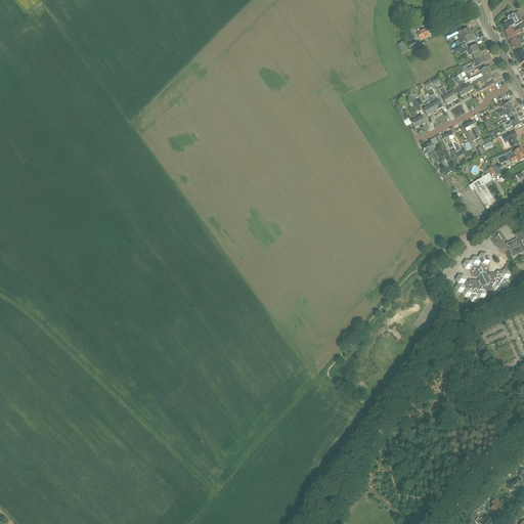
[(509,20),(501,25),(503,27),(501,28),(504,31),(505,30),(505,31),(519,24),(523,20),(518,12),(515,13),(508,17),(509,20)]
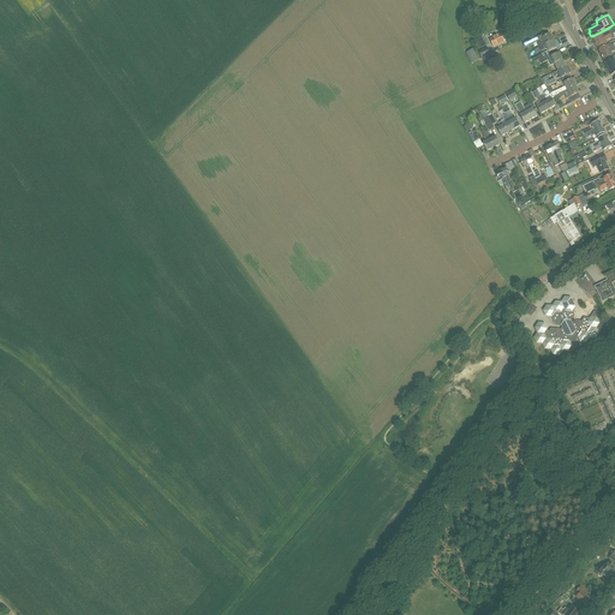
[(592,37),(595,42),(610,35),(614,31),(614,25),(614,27),(608,31),(609,33),(603,35),(602,33),(592,37)]
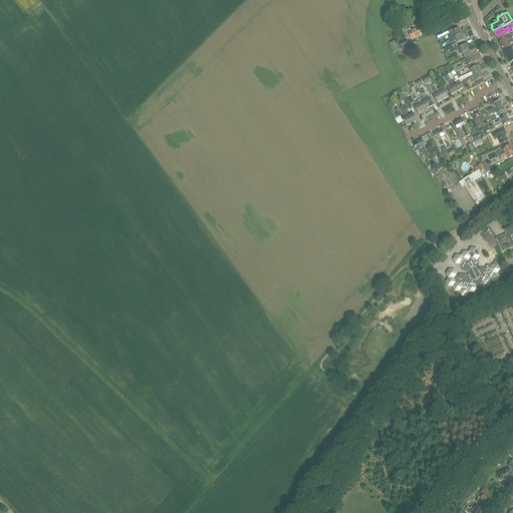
[(512,26),(509,29),(496,35),(498,40),(506,36),(505,34),(510,31),(511,32),(512,31),(512,30),(512,26)]
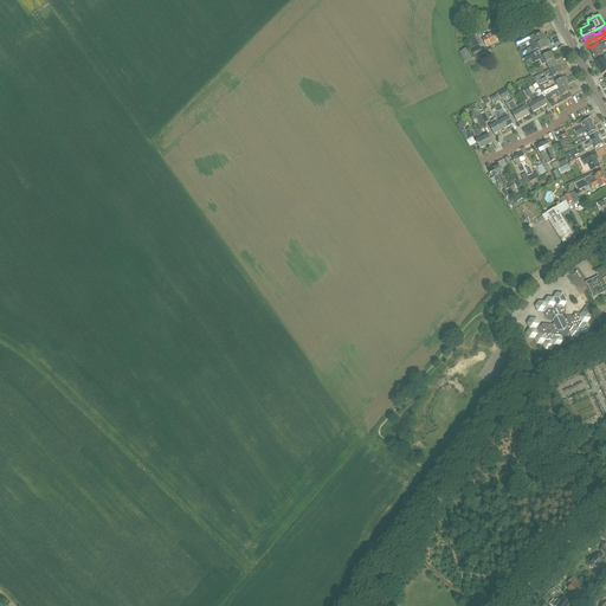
[(494,33),(483,38),(487,46),(497,40),(494,33)]
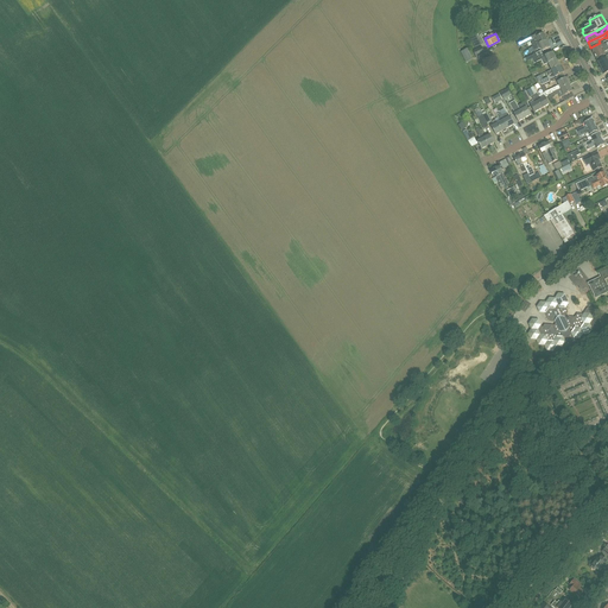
[(520,42),(517,43),(519,46),(521,45),(536,38),(538,40),(533,43),(531,44),(533,48),(539,44),(548,40),(544,33),(538,36),(537,33),(534,33),(520,42)]
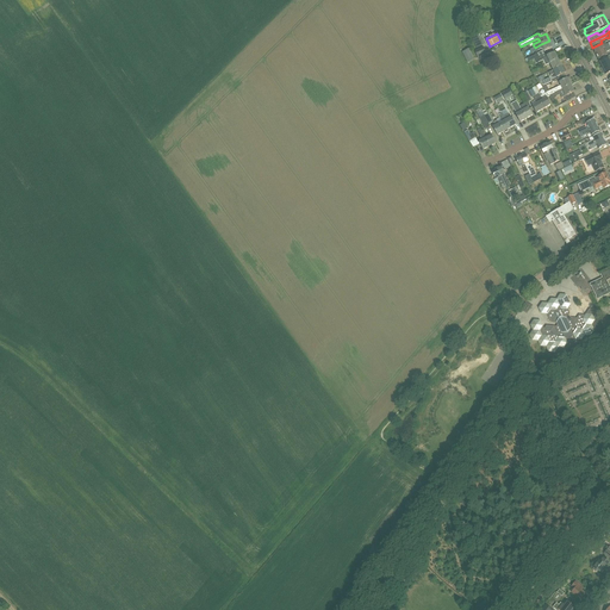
[(477,35),(471,37),(477,48),(481,45),(477,35)]
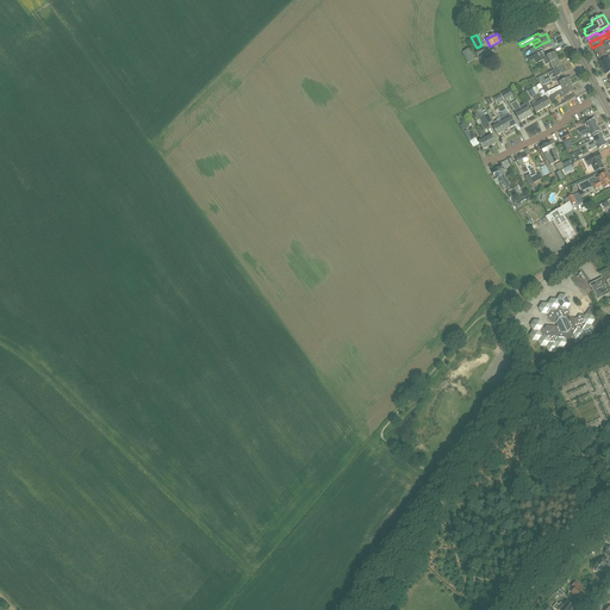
[(535,48),(534,48),(535,51),(539,50),(539,49),(542,48),(545,51),(552,48),(549,41),(541,44),(535,48)]
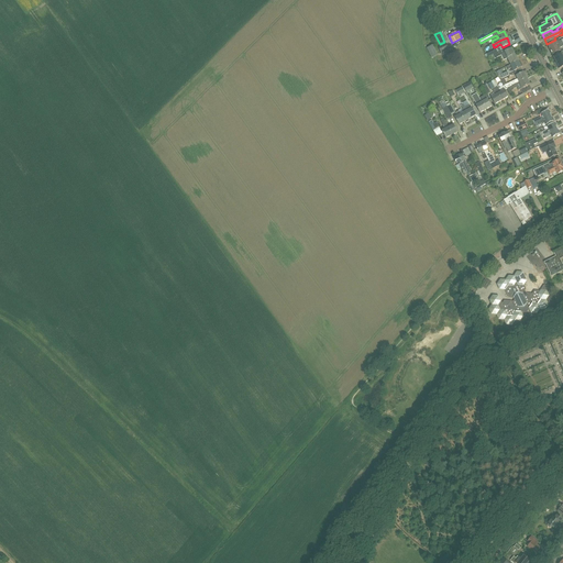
[(548,45),(550,50),(562,43),(562,39),(560,41),(559,40),(556,41),(548,45)]
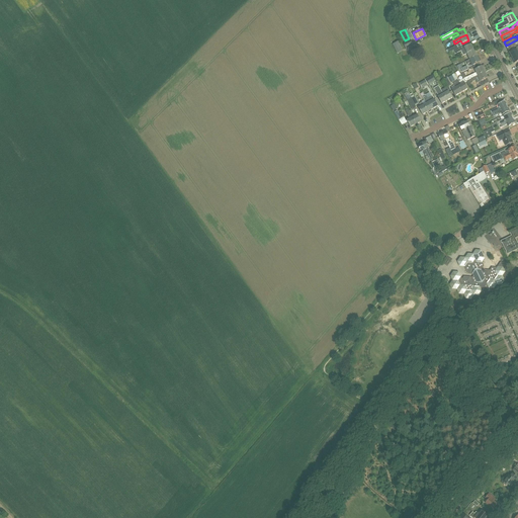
[(406,50),(413,46),(410,39),(403,42),(406,50)]
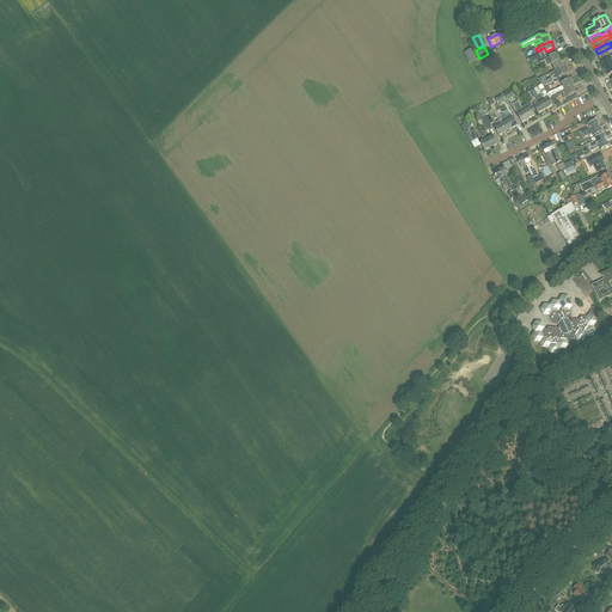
[(611,47),(598,54),(600,60),(610,55),(609,51),(611,49),(611,47)]
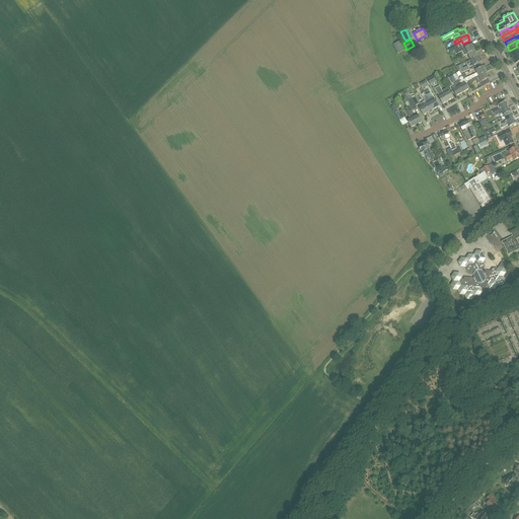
[(397,53),(404,51),(401,42),(394,44),(397,53)]
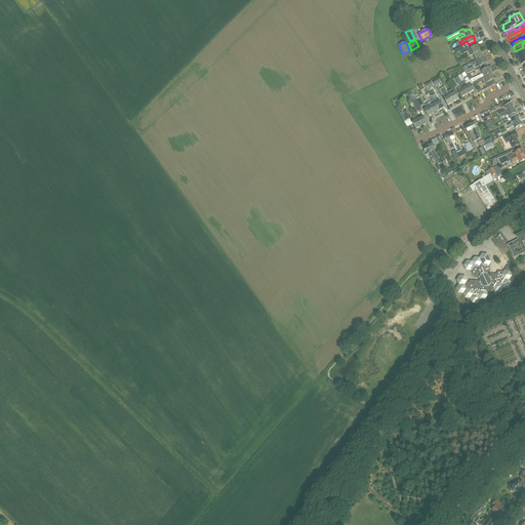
[(458,48),(453,50),(455,53),(459,51),(466,48),(465,45),(458,48)]
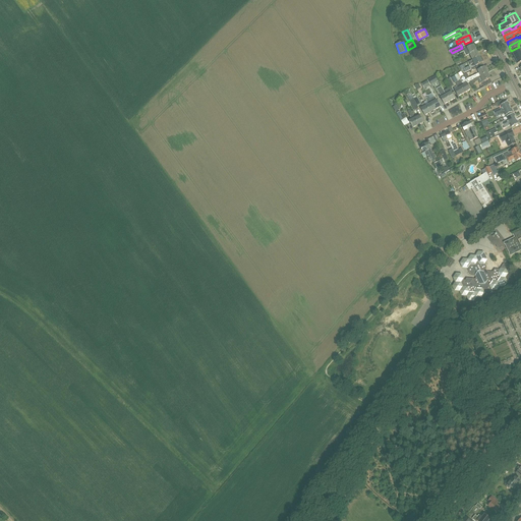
[(466,46),(462,48),(456,51),(458,54),(464,51),(466,56),(470,54),(477,51),(474,45),(467,48),(466,46)]
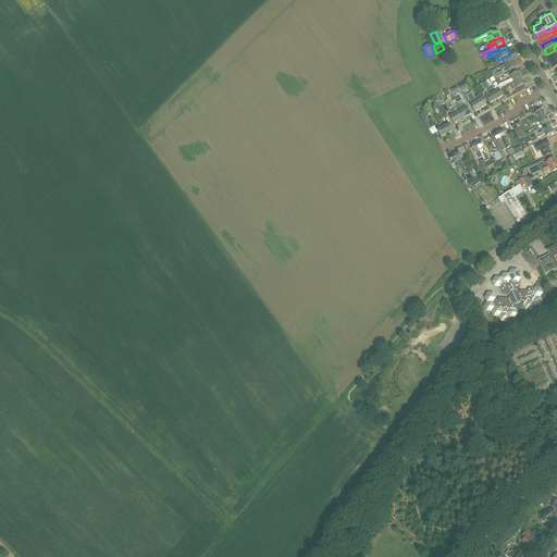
[(556,50),(555,51),(547,56),(551,61),(556,58),(556,50)]
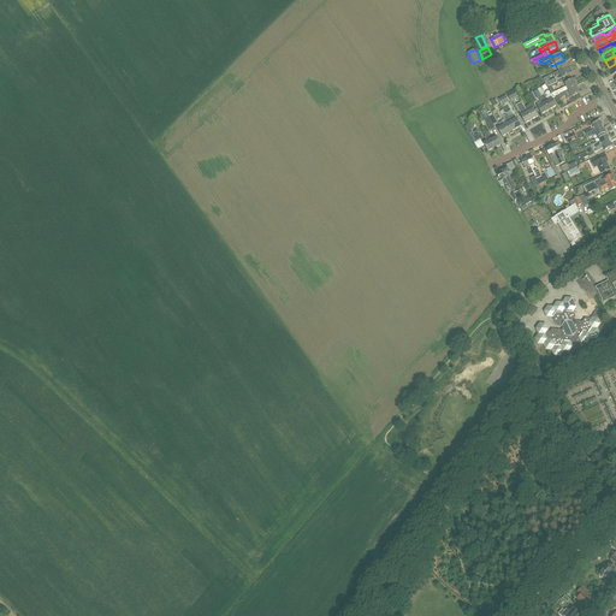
[(564,60),(556,64),(560,71),(567,66),(564,60)]
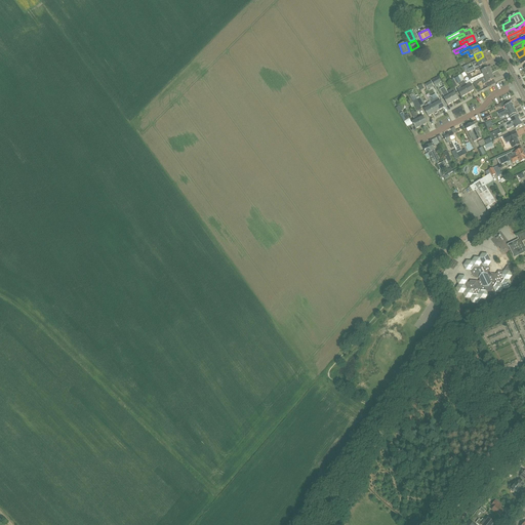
[(477,61),(473,63),(474,66),(478,64),(479,66),(486,63),(486,62),(487,62),(486,58),(485,59),(483,56),(477,61)]
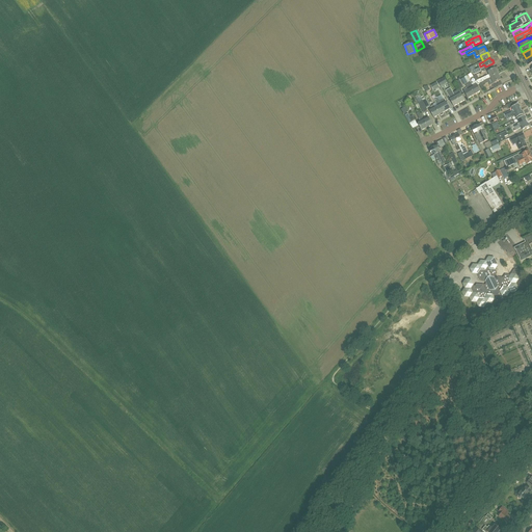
[(495,68),(488,72),(489,75),(480,79),(476,75),(473,76),(477,81),(479,83),(484,81),(487,79),(491,78),(498,74),(495,68)]
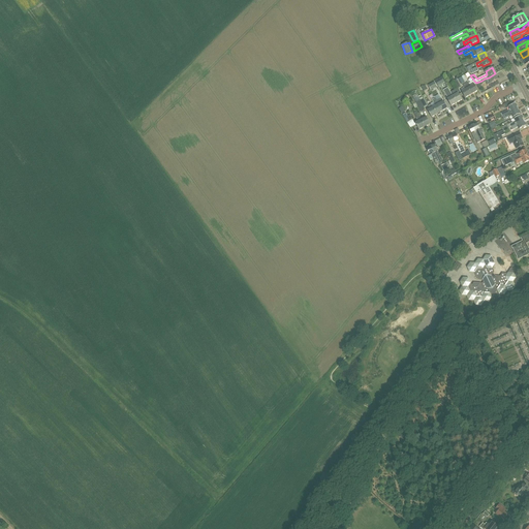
[(495,73),(489,78),(485,79),(481,81),(483,84),(486,82),(487,85),(489,84),(491,87),(495,85),(494,82),(498,80),(495,73)]
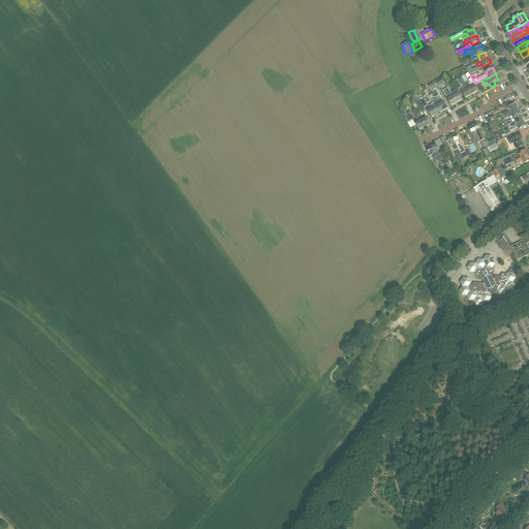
[(467,86),(468,88),(472,94),(478,91),(474,85),(476,84),(476,83),(474,81),(469,84),(465,76),(463,79),(465,83),(467,86)]
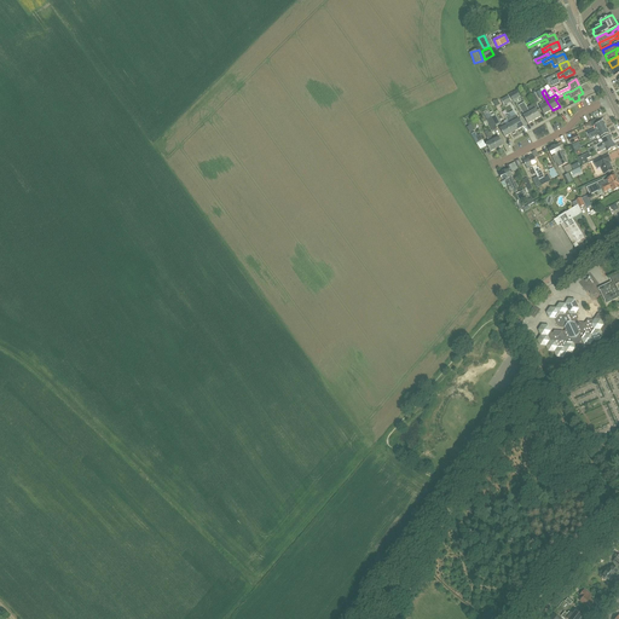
[(545,115),(553,110),(548,103),(547,100),(544,97),(542,98),(543,102),(544,105),(541,108),(545,115)]
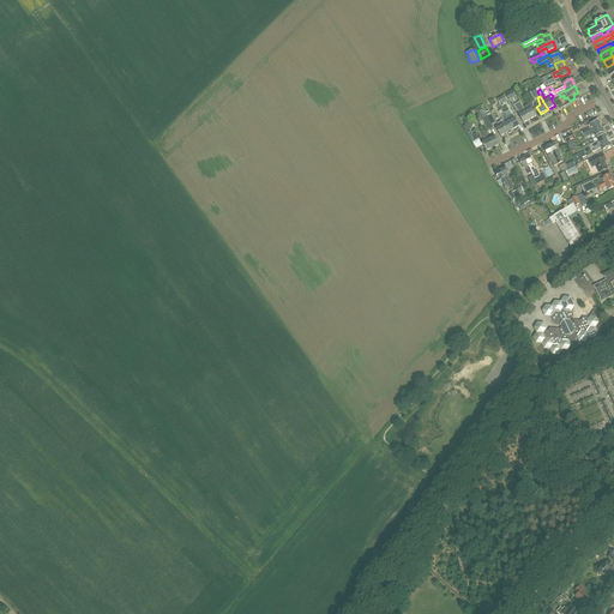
[(530,119),(525,112),(521,102),(516,104),(521,114),(519,115),(524,124),(530,119)]
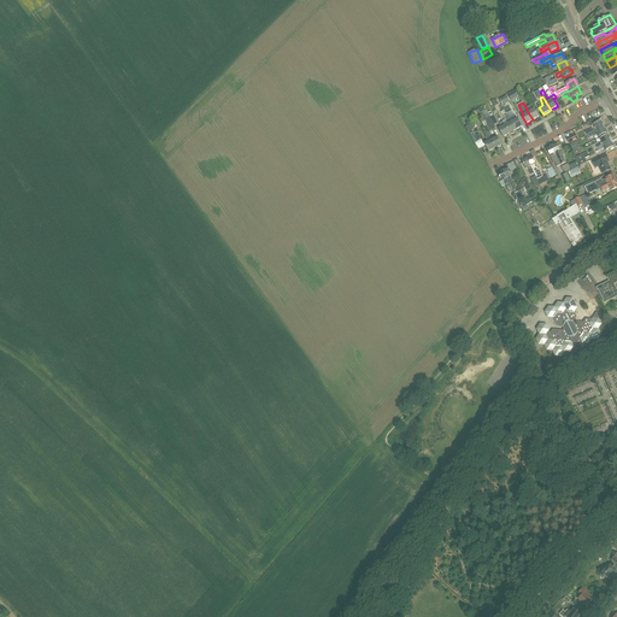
[(535,109),(528,112),(533,119),(539,117),(535,109)]
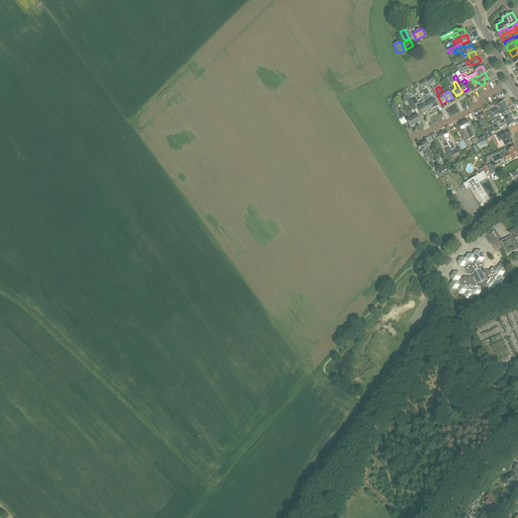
[(424,105),(428,111),(429,112),(431,111),(431,110),(433,108),(427,98),(425,95),(423,97),(425,100),(424,100),(426,103),(424,105)]
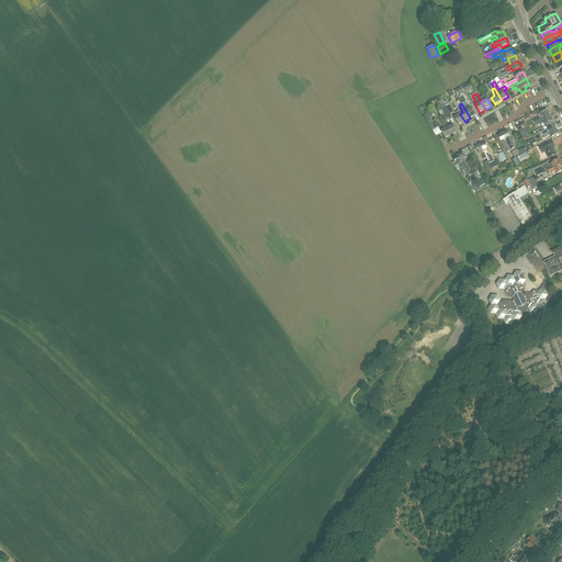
[(469,104),(463,107),(470,117),(475,114),(472,108),(471,108),(469,104)]
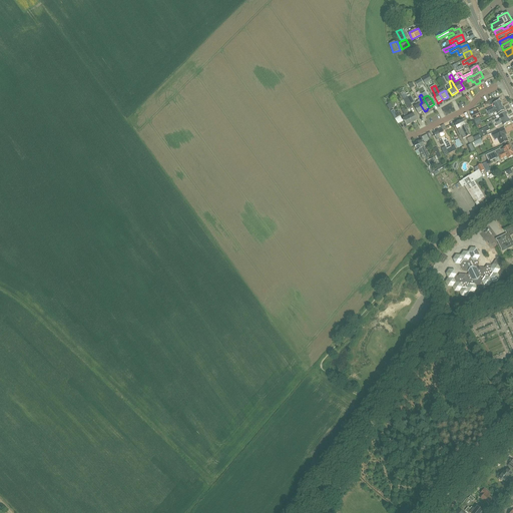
[(411,104),(408,97),(404,99),(409,108),(412,107),(411,104)]
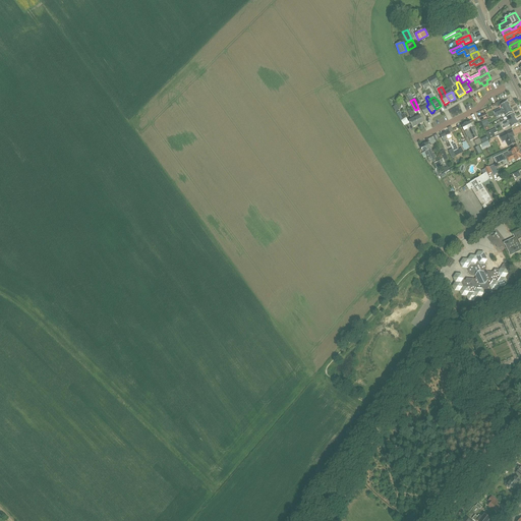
[(494,112),(495,115),(511,107),(510,105),(510,104),(509,103),(508,103),(508,102),(501,106),(502,108),(494,112)]
